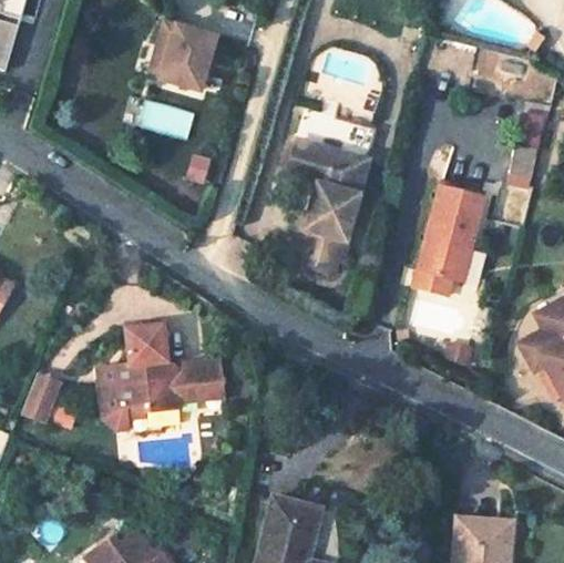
[(0,0),(0,12),(20,19),(26,0),(0,0)]
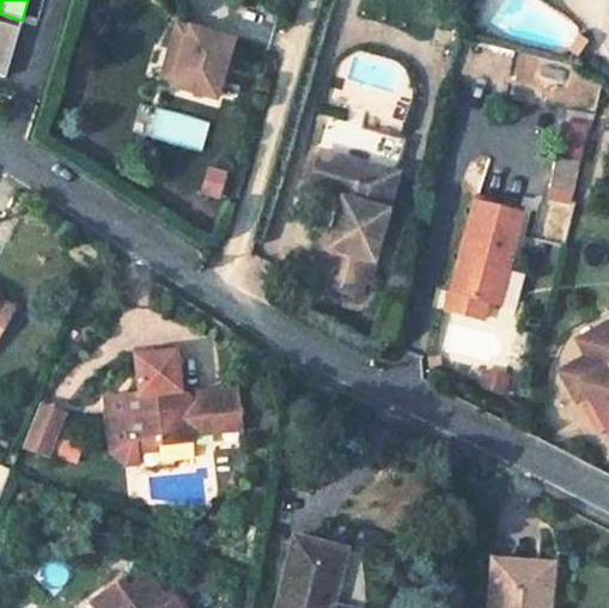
[(22,20),(0,13),(0,20),(20,28),(22,20)]
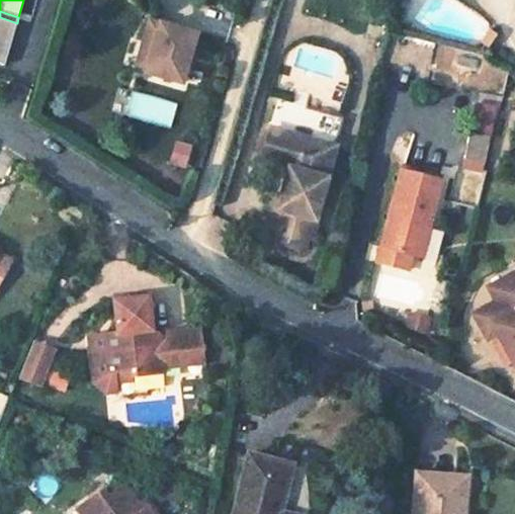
[(17,23),(0,17),(0,63),(5,65),(17,23)]
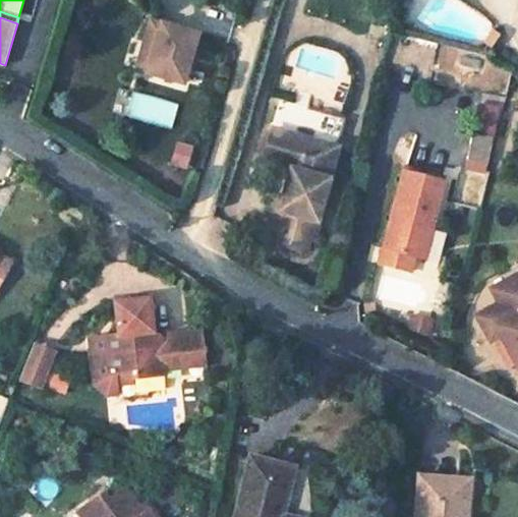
[(147,72),(183,83),(188,65),(192,51),(197,34),(152,19),(146,41),(156,44),(147,72)]
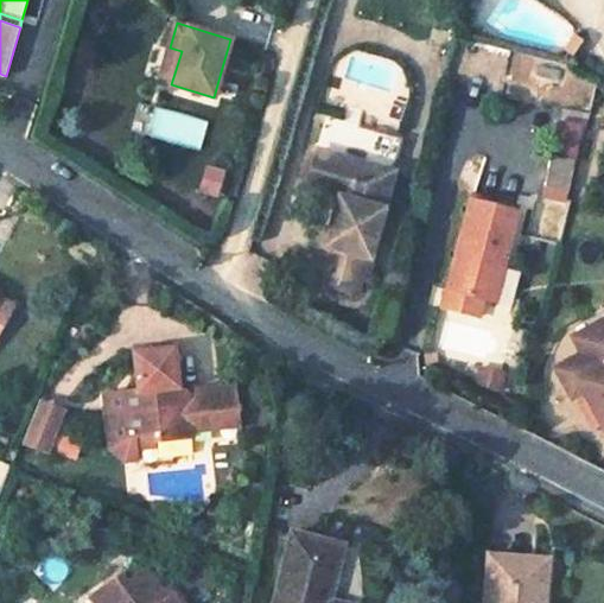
[(182,51),(170,48),(159,81),(171,84),(182,51)]
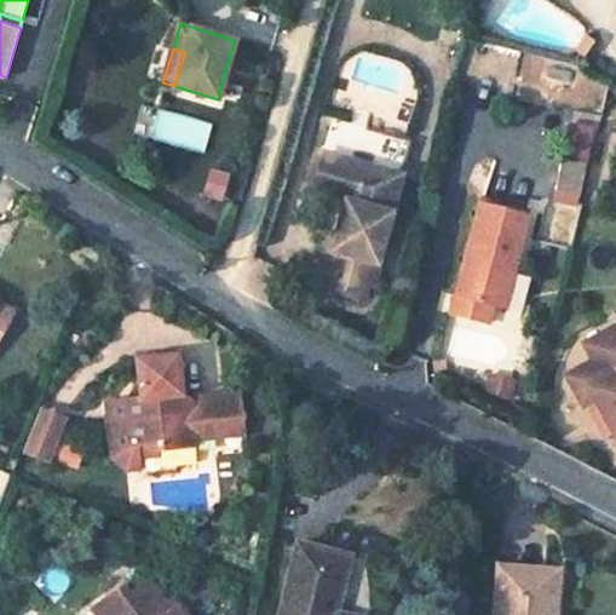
[(235,62),(229,61),(224,78),(230,79),(235,62)]
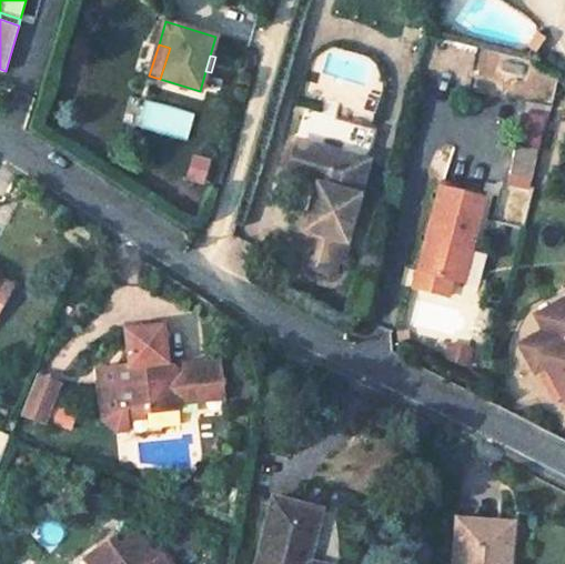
[(188,141),(193,119),(150,107),(143,129),(188,141)]
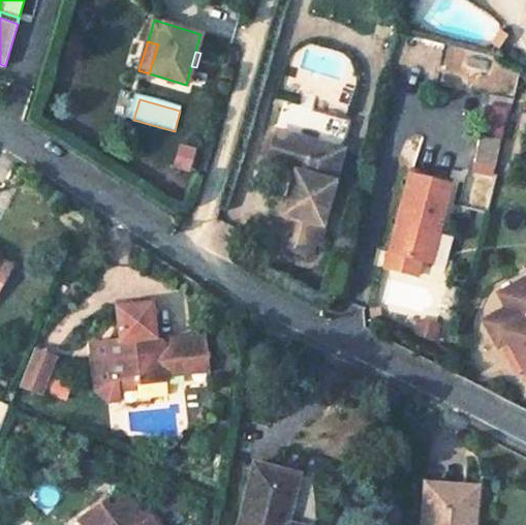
[(297,132),(275,126),(267,160),(287,165),(297,132)]
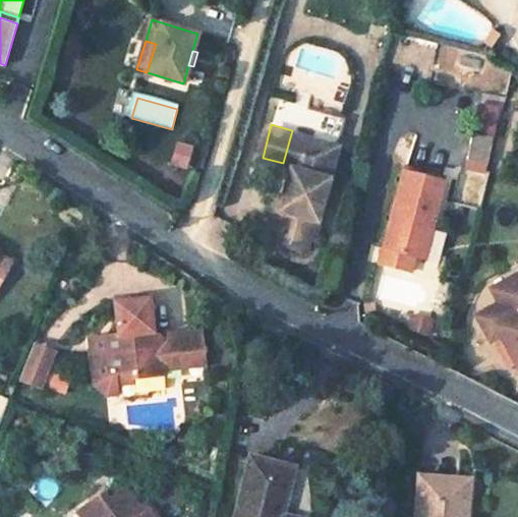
[(497,133),(477,129),(472,155),(492,159),(497,133)]
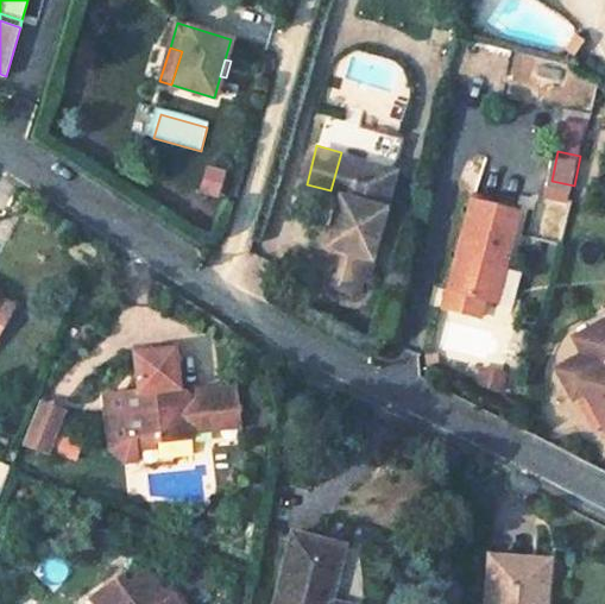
[(341,194),(315,278),(353,293),(358,277),(365,280),(397,170),(341,152),(331,190),(341,194)]
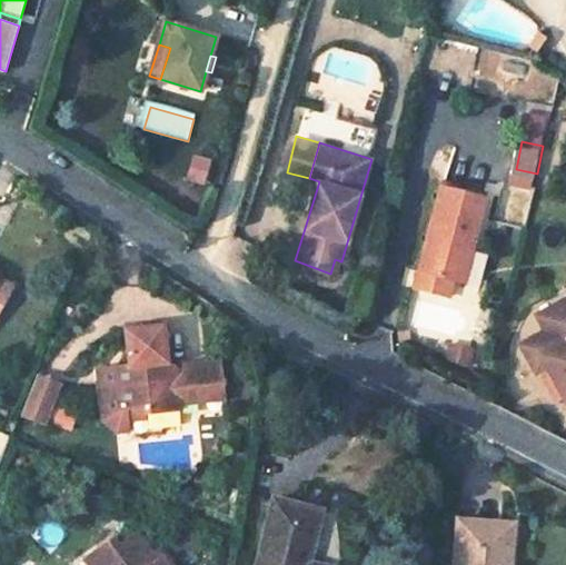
[(537,174),(516,169),(514,179),(536,182),(537,174)]
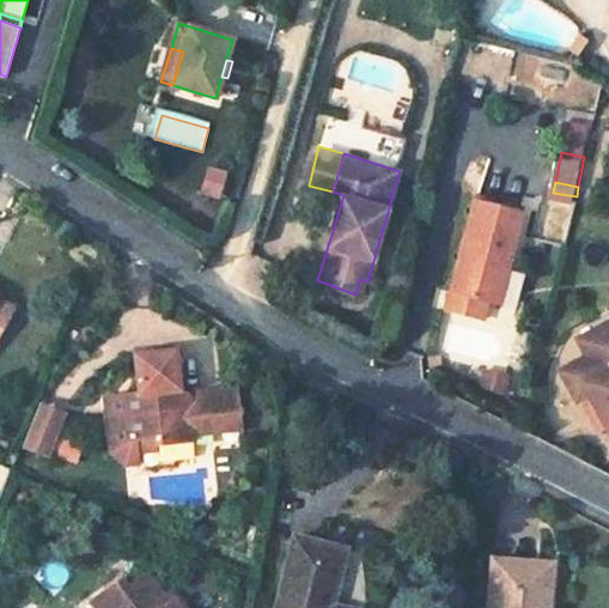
[(451,304),(488,314),(493,297),(504,256),(515,259),(529,207),(480,195),(456,286),(451,304)]
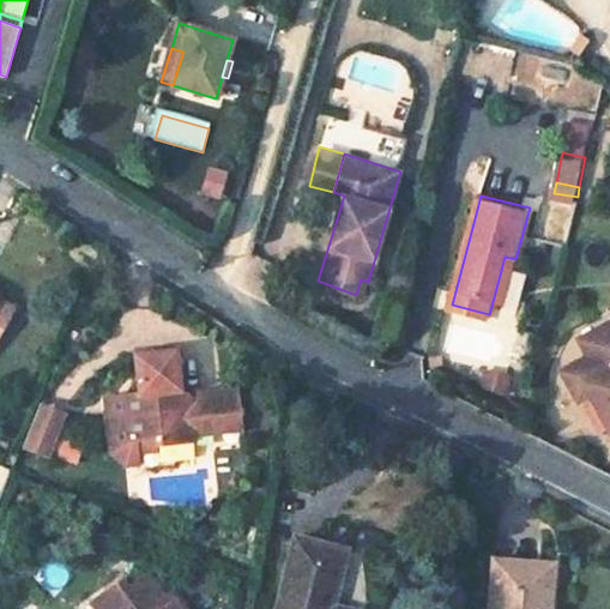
[(494,297),(505,300),(515,259),(505,257),(494,297)]
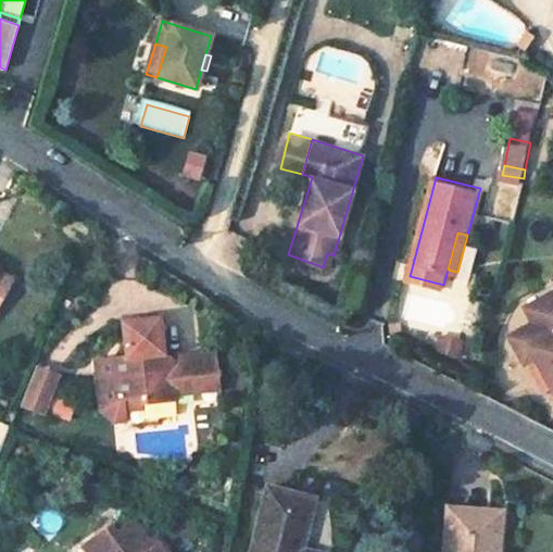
[(0,304),(13,280),(0,273),(0,304)]
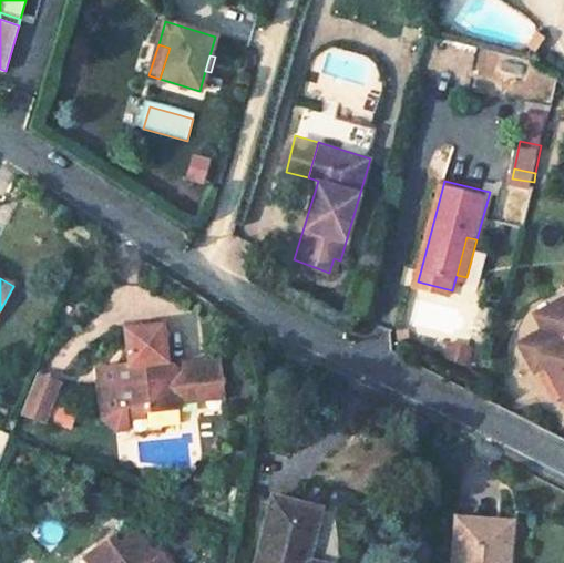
[(563,296),(541,309),(549,325),(524,338),(540,367),(550,360),(563,387),(563,296)]
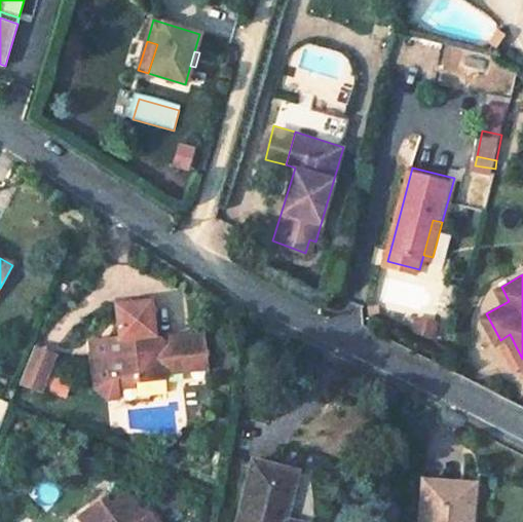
[(154,302),(121,305),(124,336),(95,339),(99,386),(112,403),(123,402),(122,386),(121,376),(137,374),(138,381),(171,377),(170,372),(195,370),(194,361),(210,360),(208,337),(164,340),(156,332),(154,302)]
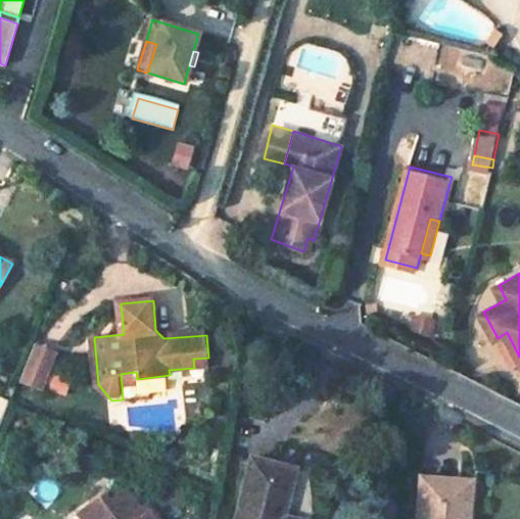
[(40,346),(26,382),(46,390),(59,356),(40,346)]
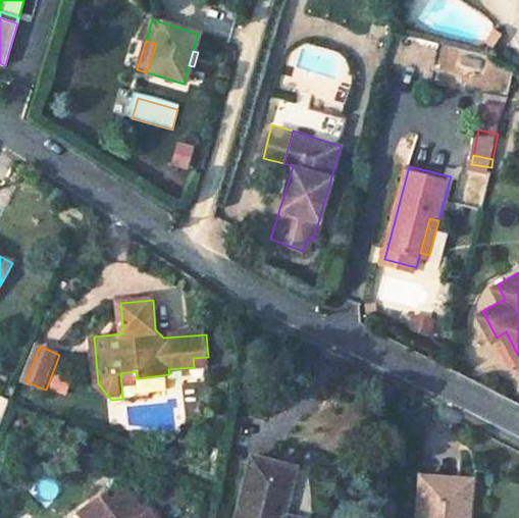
[(193,358),(194,367),(209,365),(208,357),(193,358)]
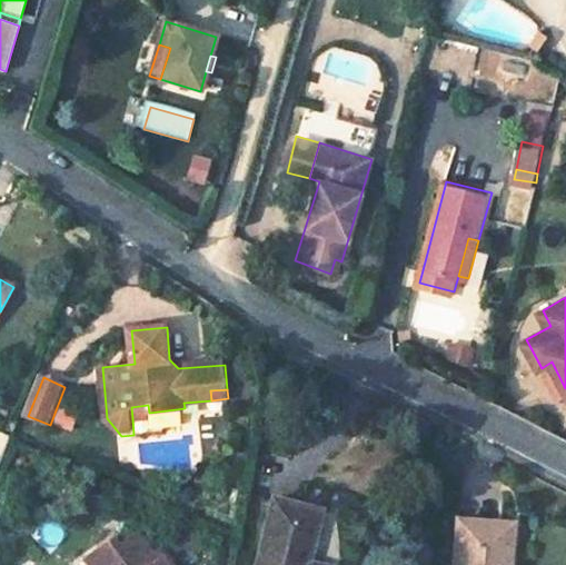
[(150,417),(149,413),(148,405),(131,407),(132,418),(150,417)]
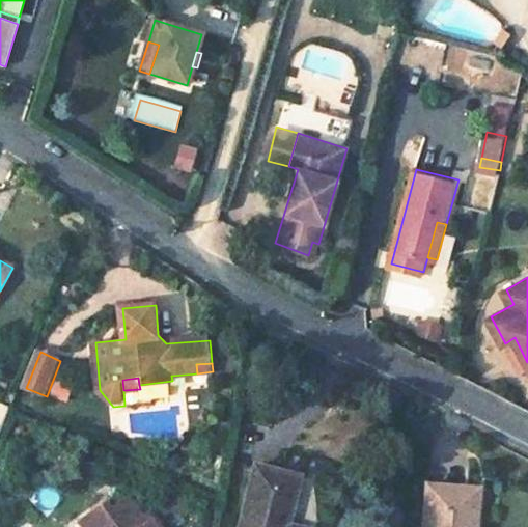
[(253,466),(237,526),(286,526),(299,477),(253,466)]
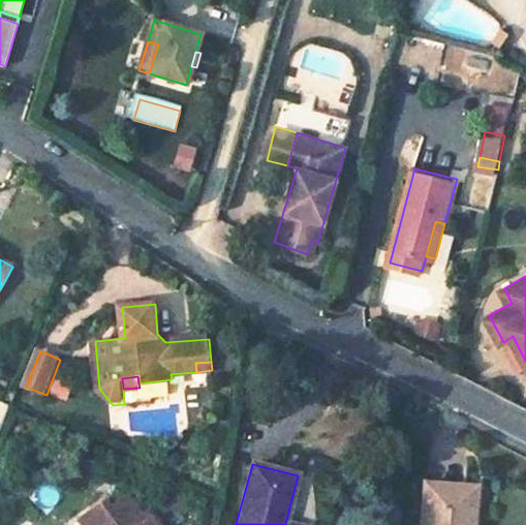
[(469,490),(429,485),(424,524),(477,524),(477,523),(465,522),(469,490)]
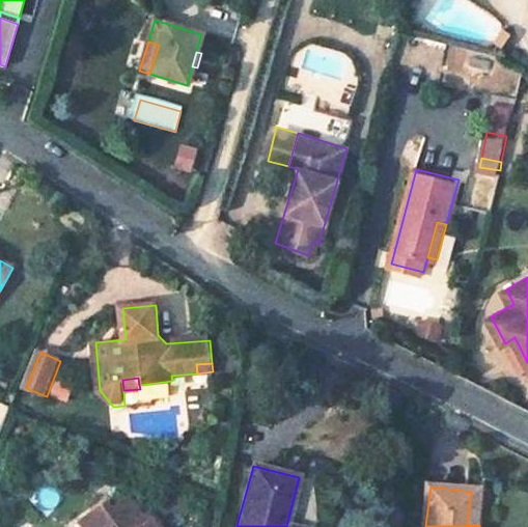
[(108,504),(88,518),(94,526),(157,526),(156,524),(153,526),(149,526),(132,500),(114,512),(108,504)]
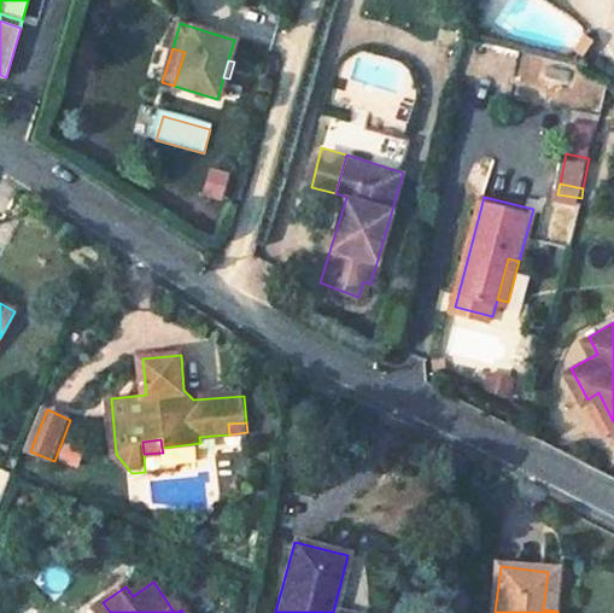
[(110,612),(103,602),(94,607),(98,612),(110,612)]
